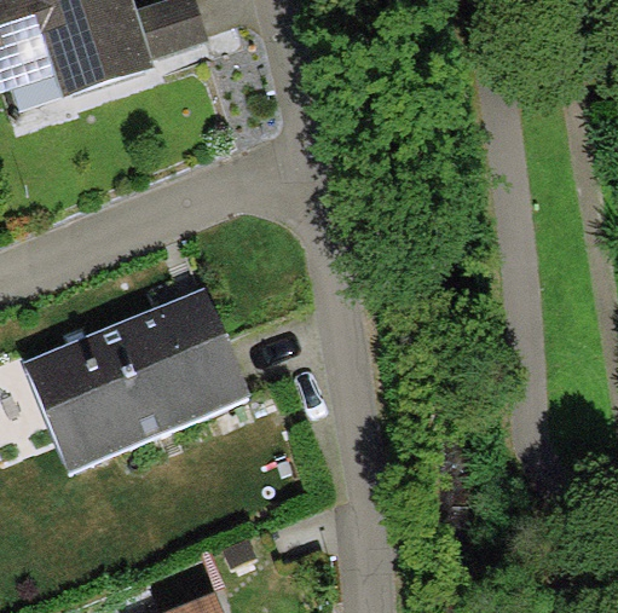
[(0,87),(53,71),(61,94),(154,65),(150,55),(134,6),(133,0),(0,0),(0,87)]
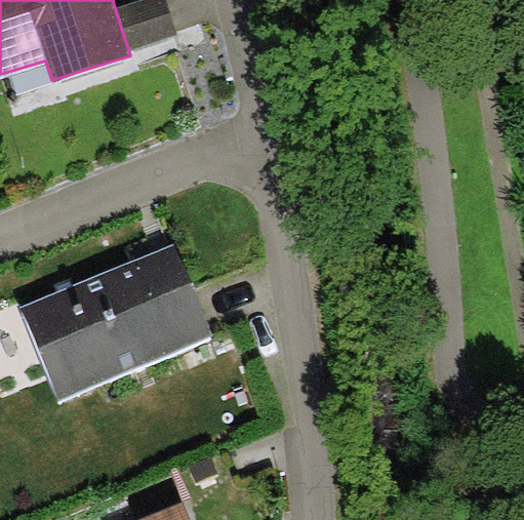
[(129,0),(114,5),(127,46),(175,30),(166,0),(129,0)]
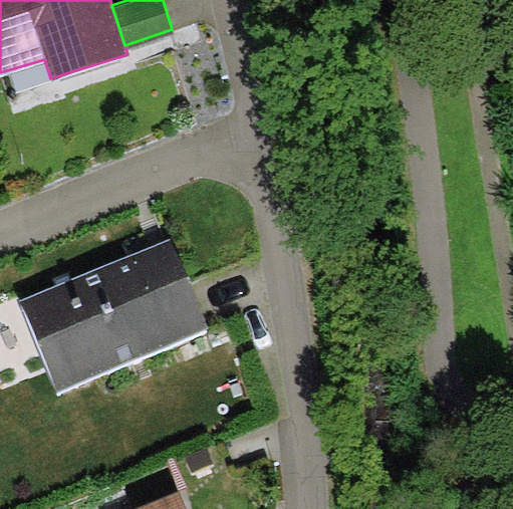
[(58,391),(208,329),(170,237),(20,299),(58,391)]
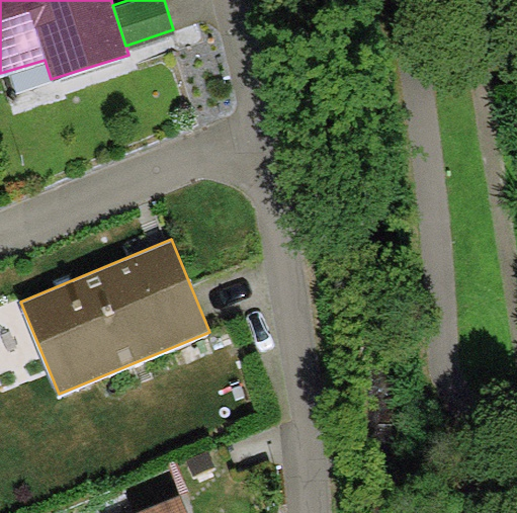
[(187,512),(180,495),(134,512),(187,512)]
